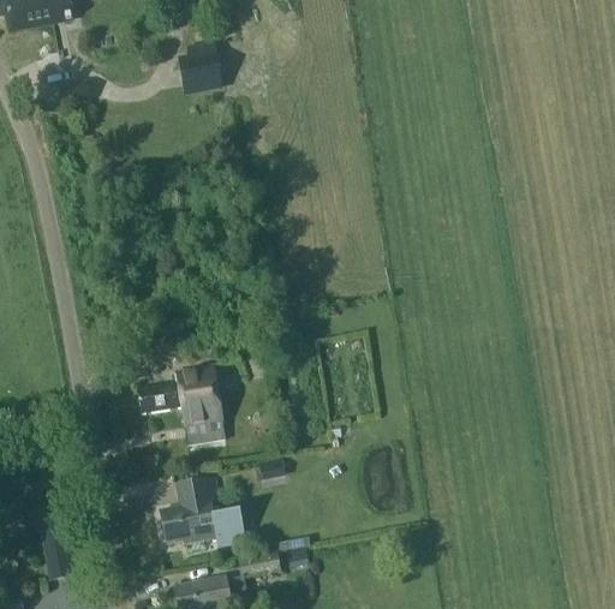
[(0,0),(0,10),(7,9),(11,28),(71,17),(67,0),(0,0)]
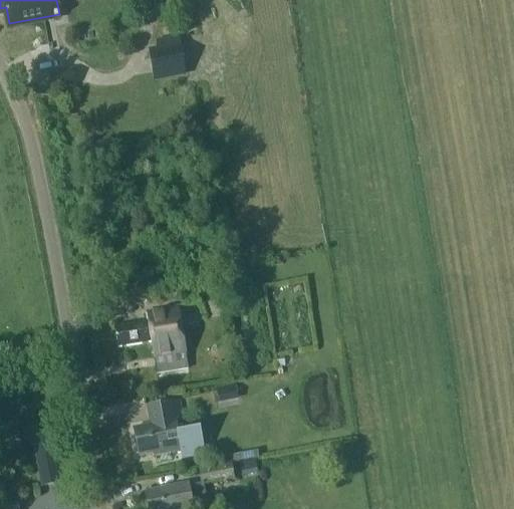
[(149,46),(155,76),(187,70),(181,40),(149,46)]
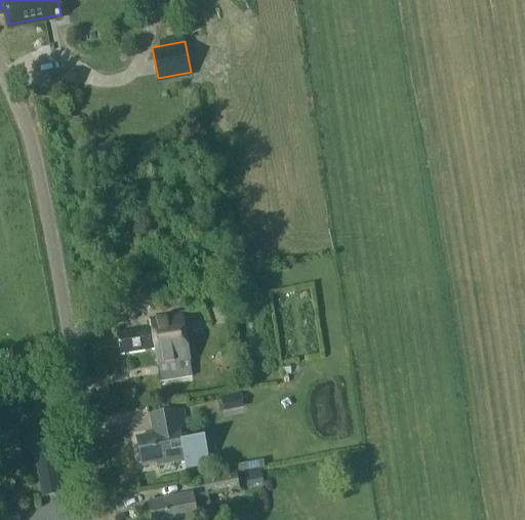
[(154,347),(158,377),(192,372),(183,309),(149,314),(151,325),(118,329),(121,352),(154,347)]
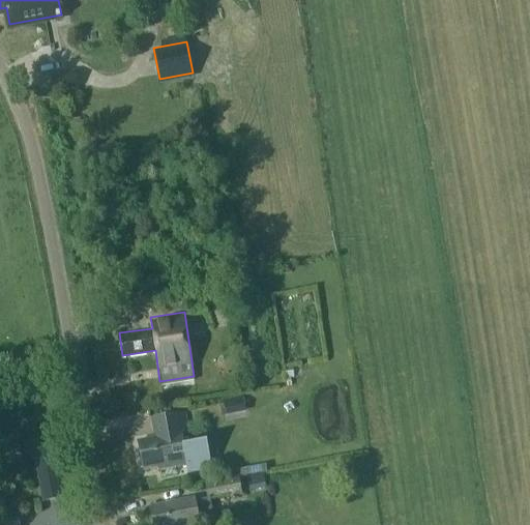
[(159,466),(176,463),(186,461),(188,468),(187,469),(187,470),(212,465),(211,464),(210,464),(206,440),(184,444),(181,431),(188,429),(184,409),(152,416),(156,435),(138,438),(144,467),(159,464),(159,466)]
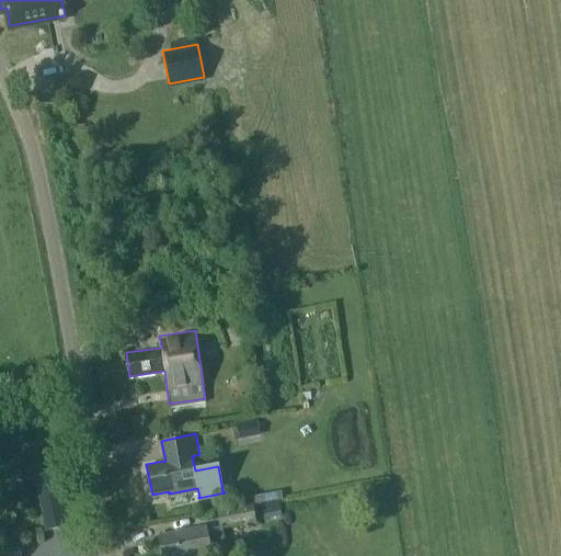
[(63,472),(35,477),(38,495),(66,489),(63,472)]
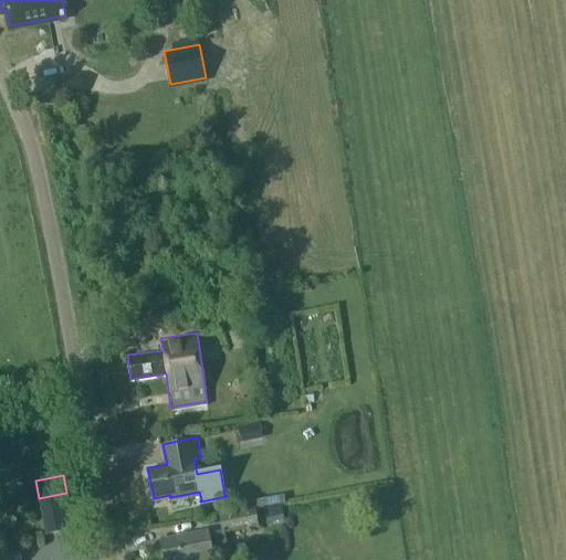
[(266,494),(252,497),(253,504),(255,504),(255,505),(269,503),(266,494)]
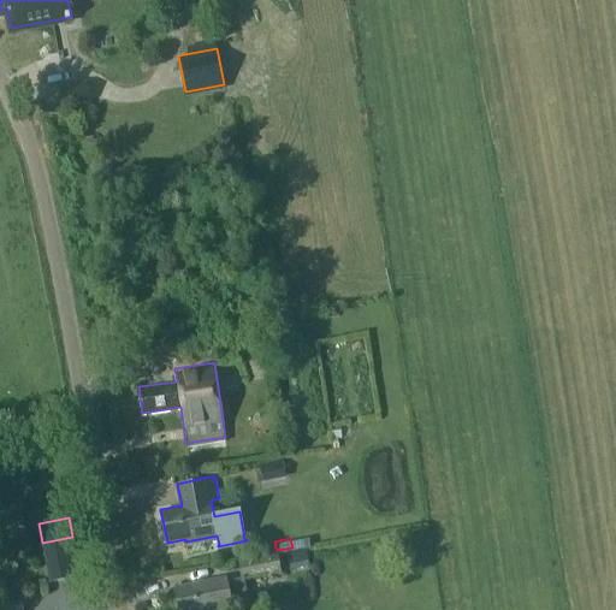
[(238,556),(241,575),(226,578),(226,574),(175,584),(179,609),(232,609),(229,592),(247,588),(244,576),(267,572),(267,573),(282,570),(278,550),(278,549),(276,549),(238,556)]
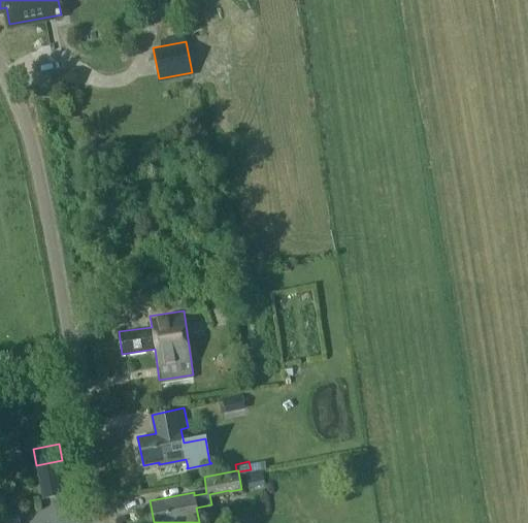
[(245,476),(246,484),(267,481),(266,472),(245,476)]
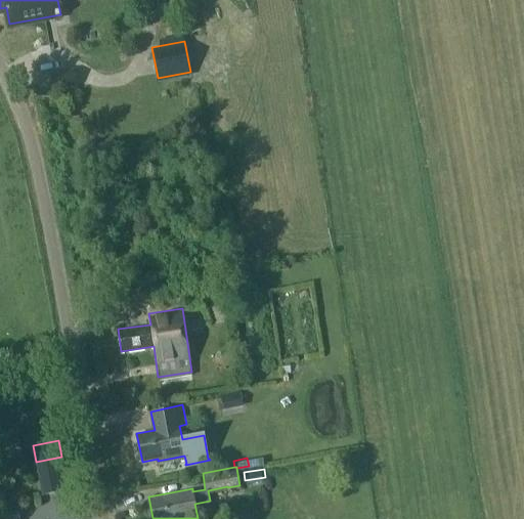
[(0,505),(0,518),(20,518),(18,503),(0,505)]
